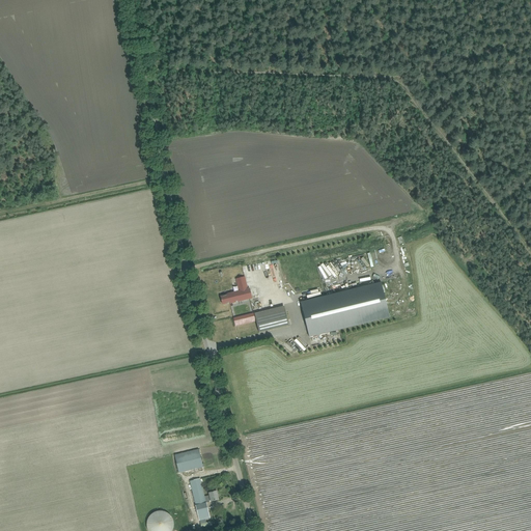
[(361,259),(367,270),(373,266),(367,256),(361,259)]
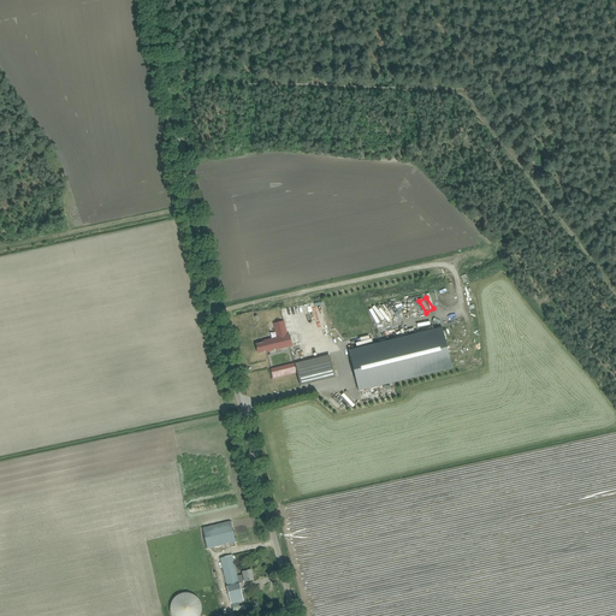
[(388,323),(389,321),(381,307),(377,309),(374,306),(368,308),(375,321),(380,319),(381,323),(386,320),(388,323)]
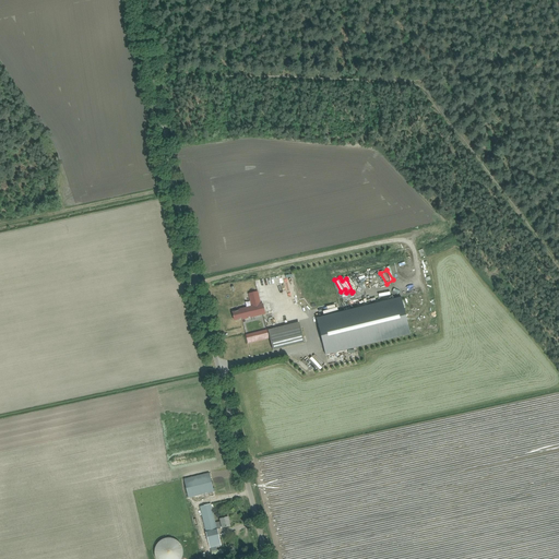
[(242,319),(248,318),(265,313),(263,305),(261,305),(258,292),(249,294),(252,307),(240,310),(233,312),(235,321),(242,319)]
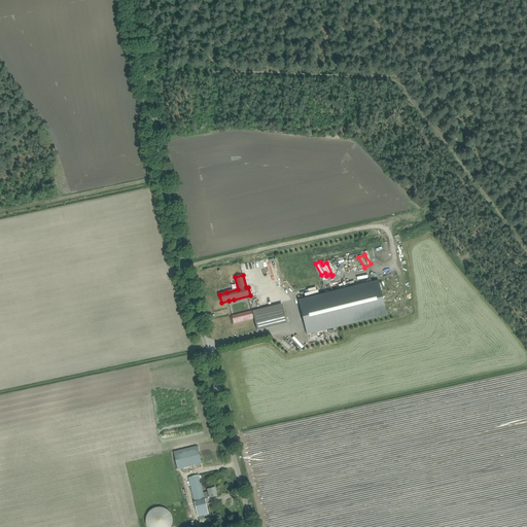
[(379,280),(299,300),(307,335),(337,327),(387,315),(379,280)]
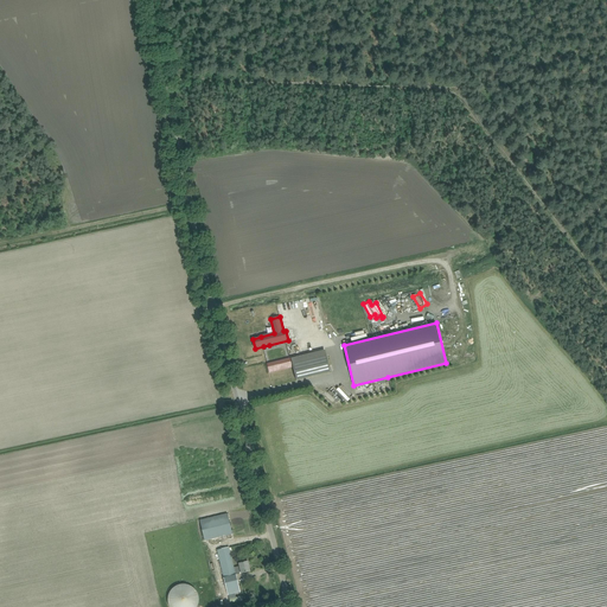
[(292,363),(296,381),(331,372),(326,355),(292,363)]
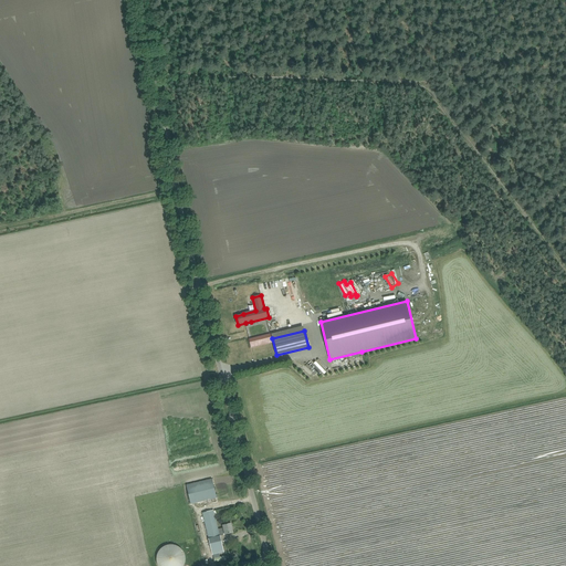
[(249,339),(251,348),(260,346),(258,337),(249,339)]
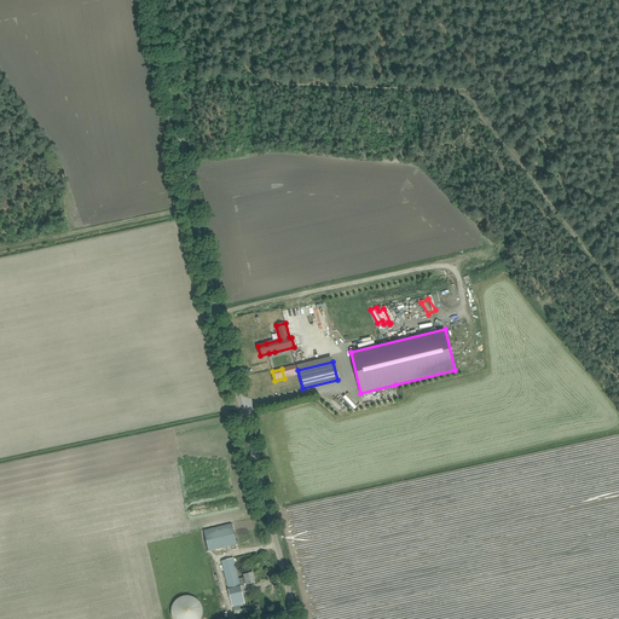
[(236,544),(231,524),(202,531),(208,551),(236,544)]
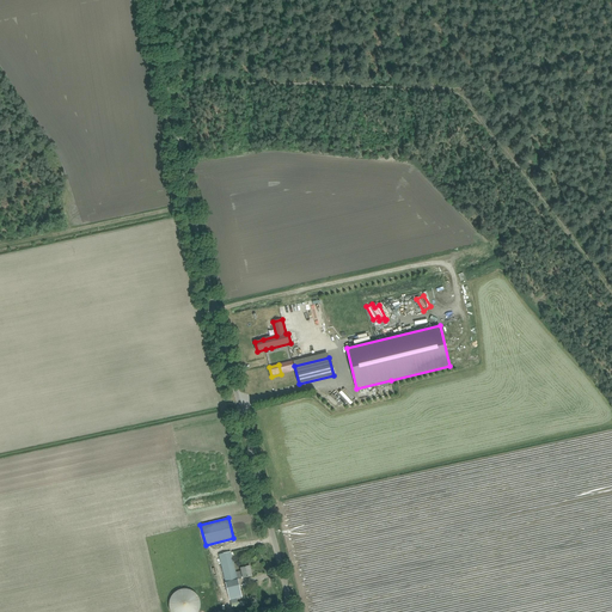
[(250,567),(244,568),(242,568),(242,570),(237,573),(236,573),(231,551),(219,555),(221,563),(225,579),(226,582),(228,594),(230,600),(236,599),(243,597),(240,591),(238,580),(238,579),(243,577),(244,579),(252,576),(250,567)]
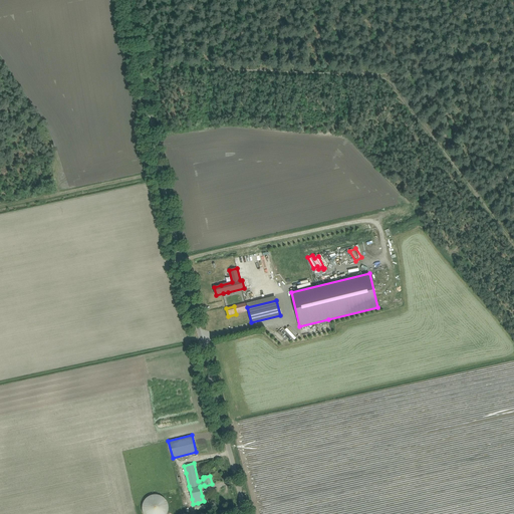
[(166,513),(168,497),(144,495),(142,513),(166,513)]
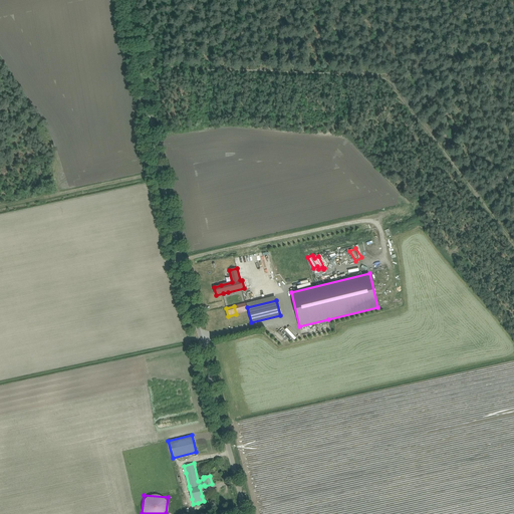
All buildings are outlined.
